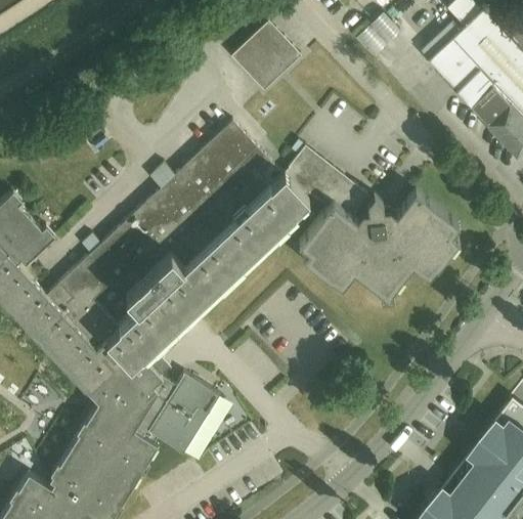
[(459,0),(448,9),(466,28),(482,12),(483,11),(466,0),(459,0)]
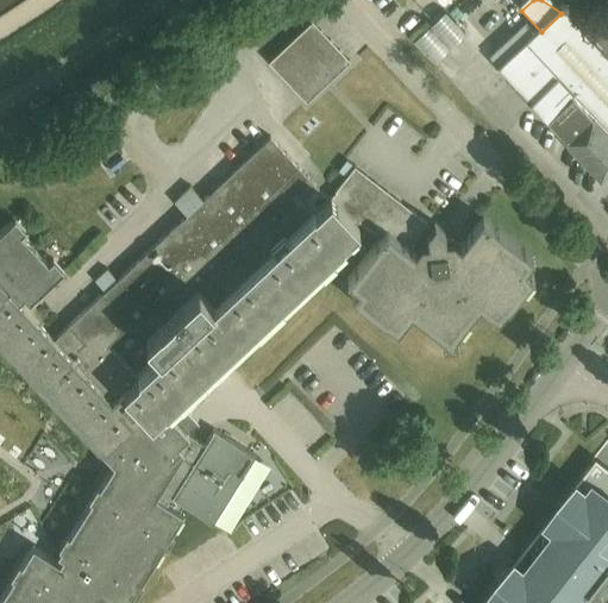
[(607,64),(561,14),(541,32),(537,37),(499,71),(600,182),(607,174),(607,64)]
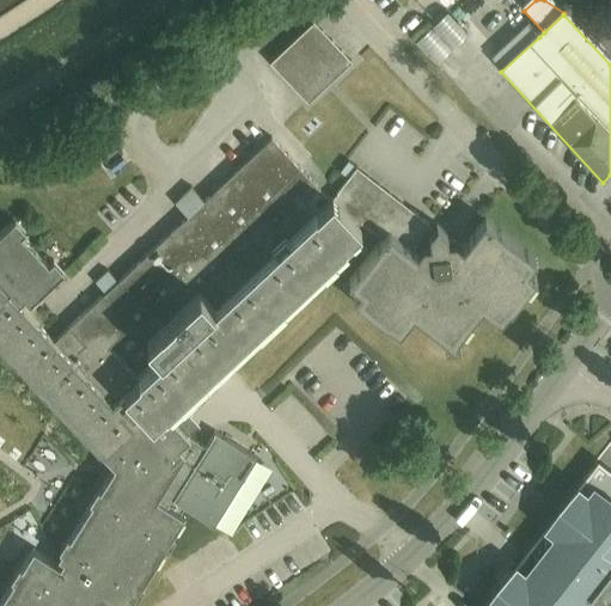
[(428,35),(441,61),(472,44),(459,18),(428,35)]
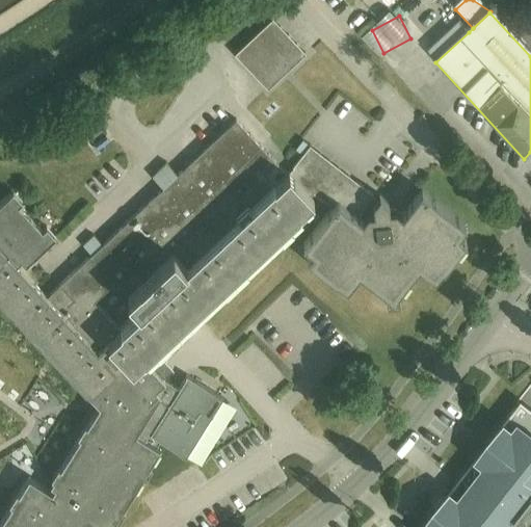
[(530,29),(521,19),(510,28),(530,50),(530,29)]
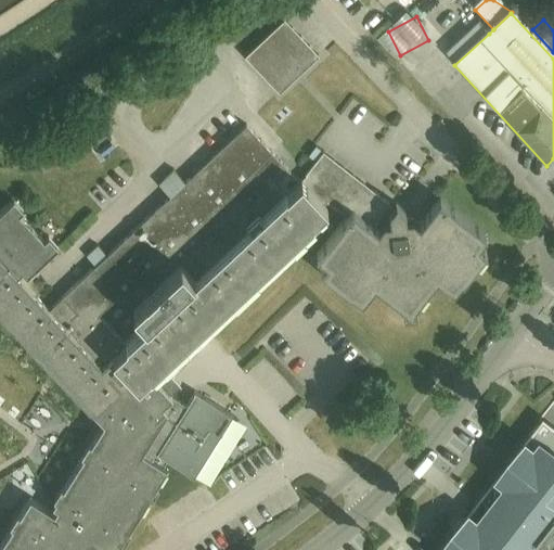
[(246,62),(281,99),(321,61),(286,24),(246,62)]
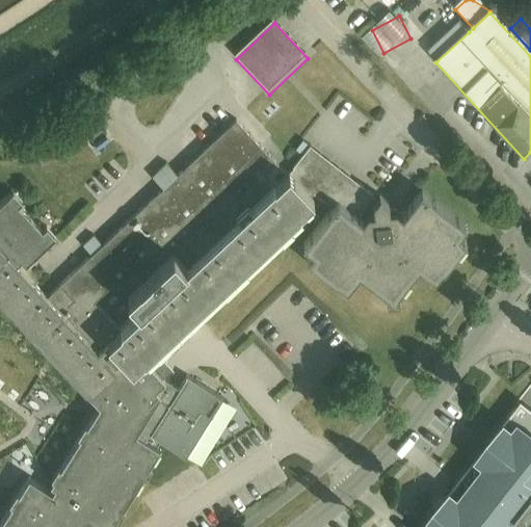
[(461,25),(428,54),(435,62),(469,32),(461,25)]
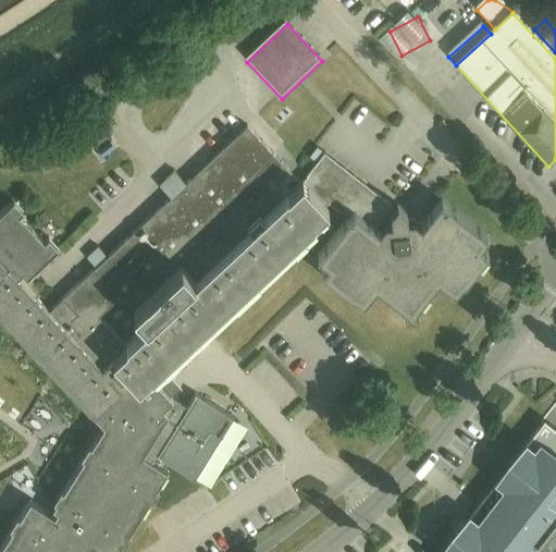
[(72,167),(109,139),(96,122),(59,149),(72,167)]
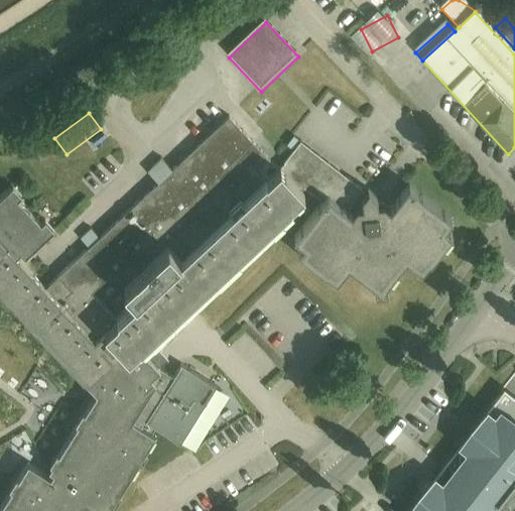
[(174,321),(184,331),(194,322),(184,310),(305,198),(301,195),(304,192),(324,206),(345,179),(301,145),(281,170),(278,173),(253,146),(229,122),(46,293),(37,301),(19,318),(86,389),(89,386),(96,394),(141,352),(174,321)]
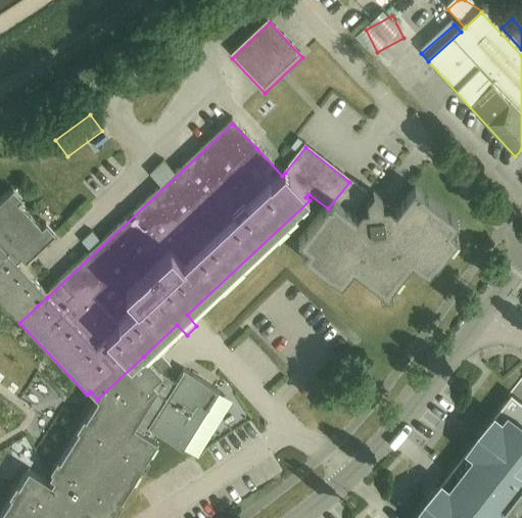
[(109,169),(119,183),(128,177),(117,162),(109,169)]
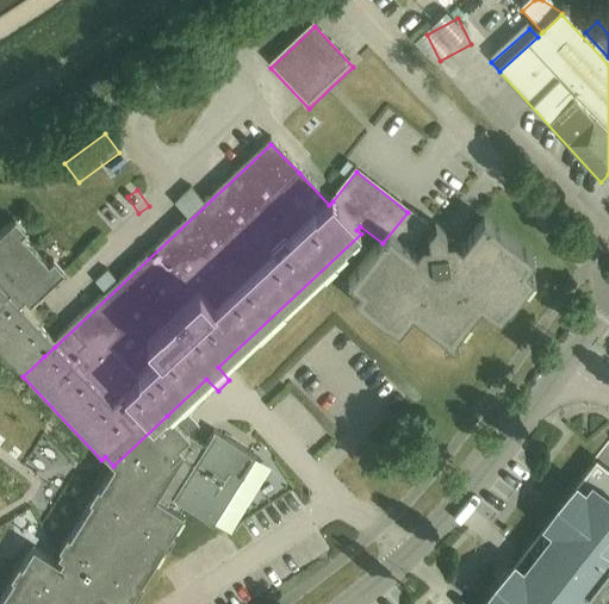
[(464,250),(457,246),(455,244),(447,244),(447,237),(436,229),(429,240),(430,249),(423,250),(417,257),(412,254),(430,230),(408,212),(383,243),(349,285),(361,293),(353,304),(386,330),(389,327),(401,335),(412,319),(442,342),(443,349),(459,347),(458,340),(480,310),(497,323),(505,312),(509,315),(535,281),(527,274),(536,263),(485,224),(464,250)]
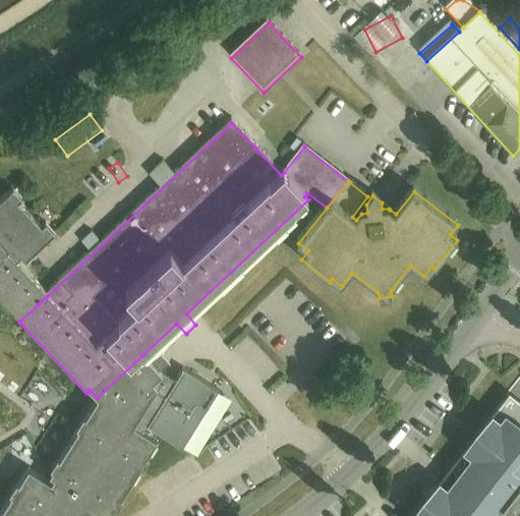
[(0,301),(19,322),(38,304),(47,296),(16,264),(21,260),(25,265),(54,237),(45,228),(43,230),(19,205),(21,203),(12,193),(0,204),(0,301)]
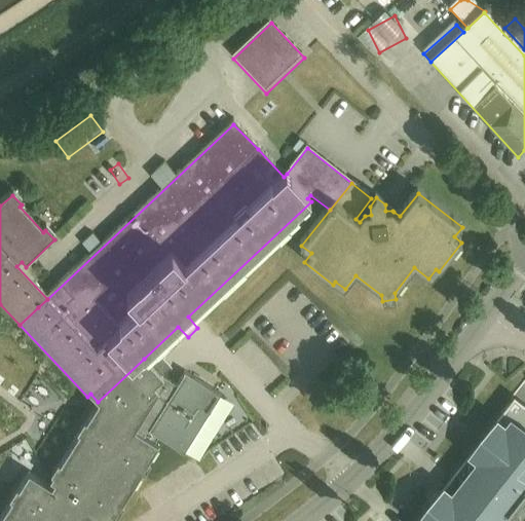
[(84,520),(112,520),(158,448),(155,446),(158,440),(184,455),(220,398),(186,376),(178,389),(163,380),(144,359),(98,402),(101,405),(98,410),(97,409),(50,483),(54,485),(51,490),(29,476),(1,520),(84,520)]
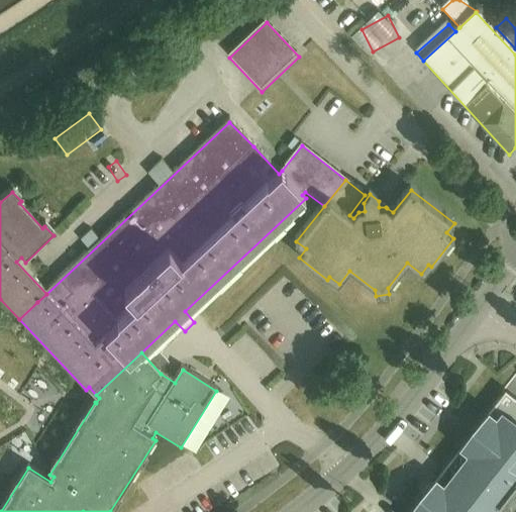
[(515,423),(496,408),(505,397),(504,396),(442,473),(440,472),(440,471),(439,472),(444,476),(438,485),(433,481),(432,482),(434,484),(411,511),(515,511),(515,423)]
